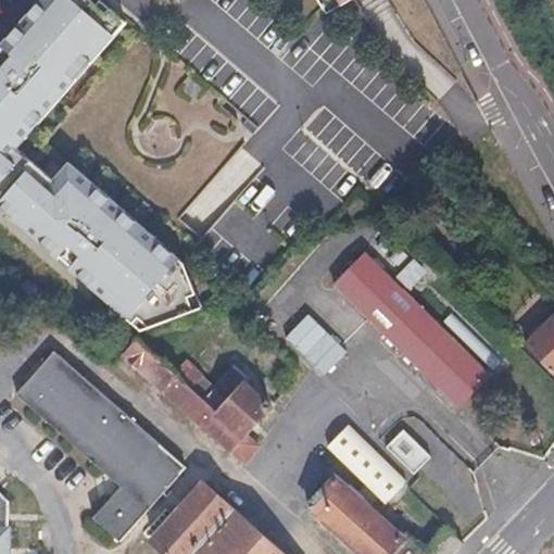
[(129,33),(96,0),(43,0),(0,54),(0,206),(60,261),(136,330),(198,309),(176,260),(68,161),(50,177),(23,147),(129,33)]
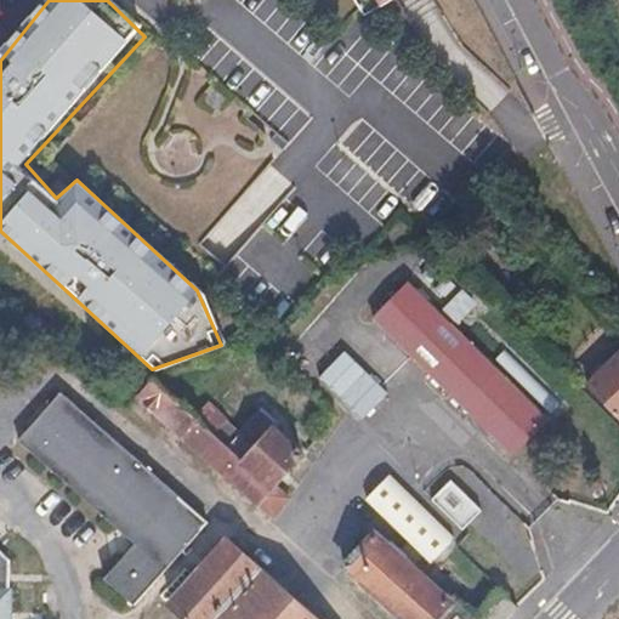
[(544,419),(407,283),(373,318),(433,379),(510,454),(544,419)]
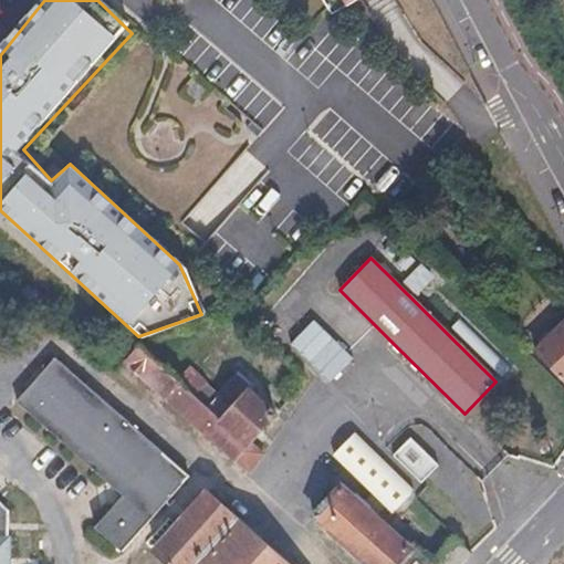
[(401,281),(415,294),(435,273),(420,260),(401,281)]
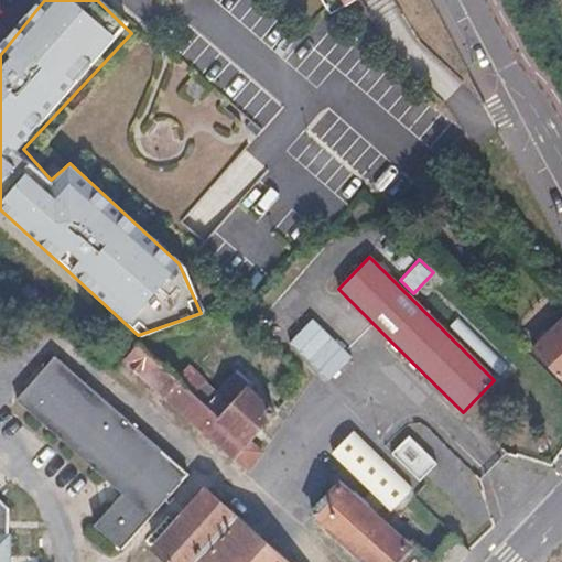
[(450,325),(498,374),(509,364),(460,314),(450,325)]
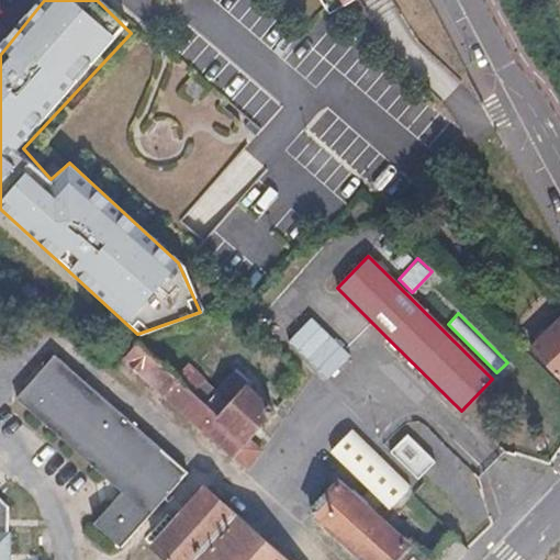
[(347,351),(311,315),(288,338),(325,374),(347,351)]
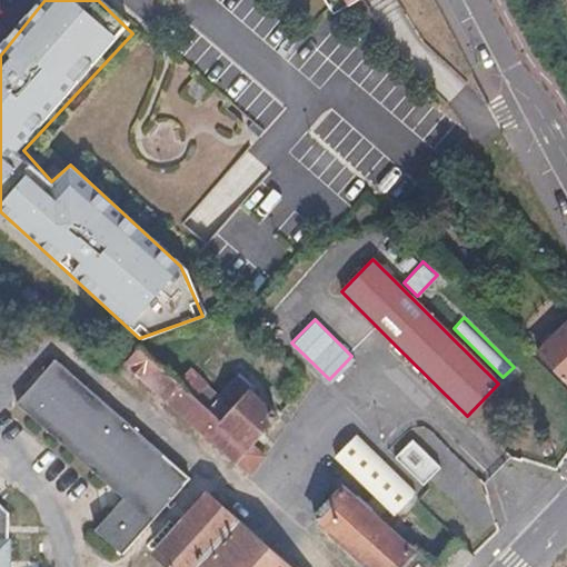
[(536,352),(566,384),(566,322),(566,321),(536,352)]
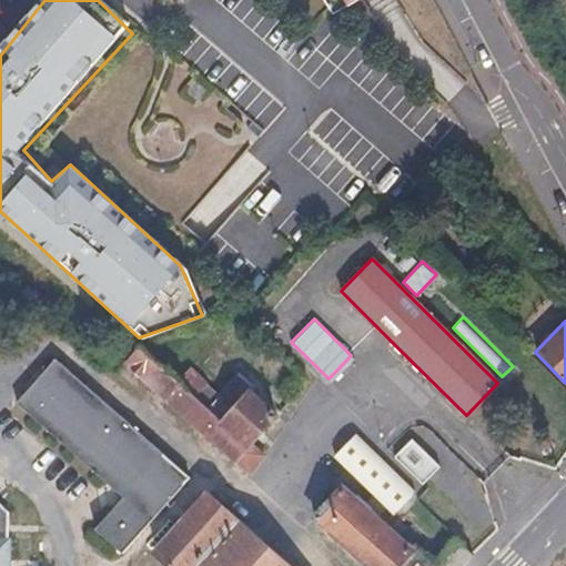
[(177,380),(139,341),(123,361),(249,472),(263,455),(250,444),(208,406),(194,395),(177,380)]
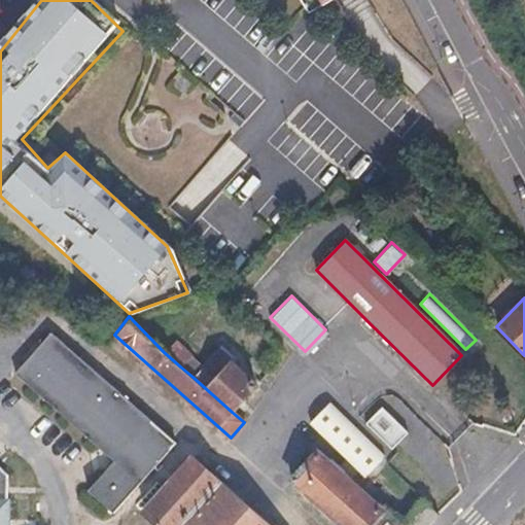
[(14,373),(113,460),(88,489),(113,512),(175,442),(50,331),(14,373)]
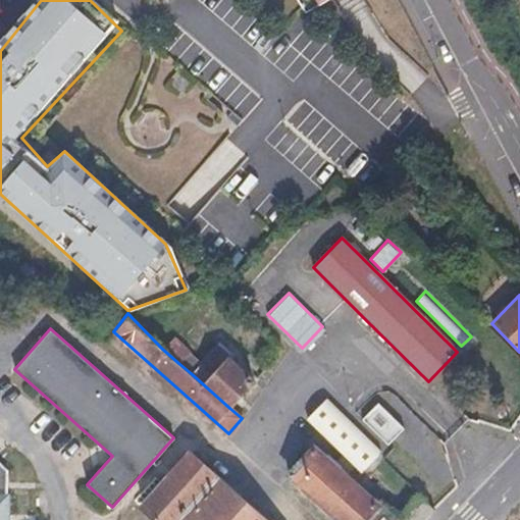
[(172,338),(162,349),(178,363),(189,352),(172,338)]
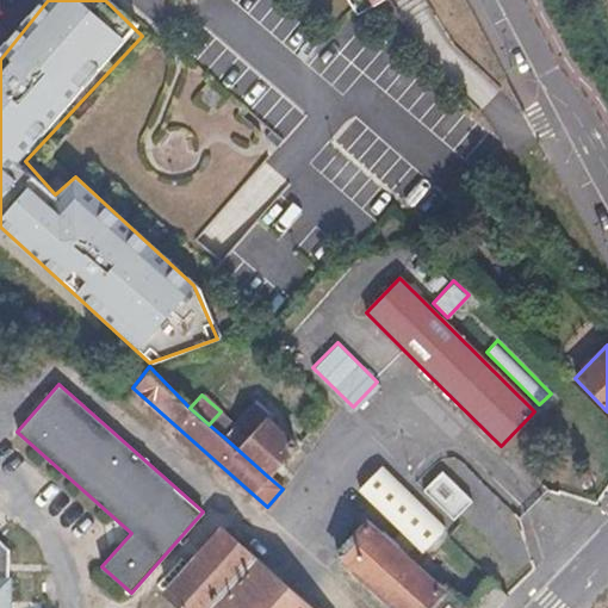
[(223,436),(268,477),(296,445),(267,421),(272,415),(255,402),(223,436)]
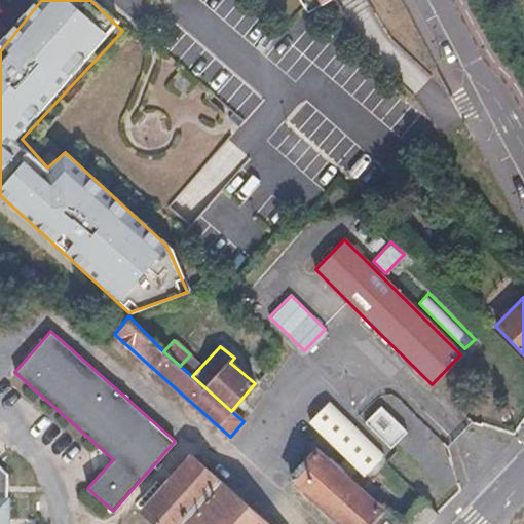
[(332,439),(368,472),(381,457),(387,451),(330,399),(311,420),(332,439)]
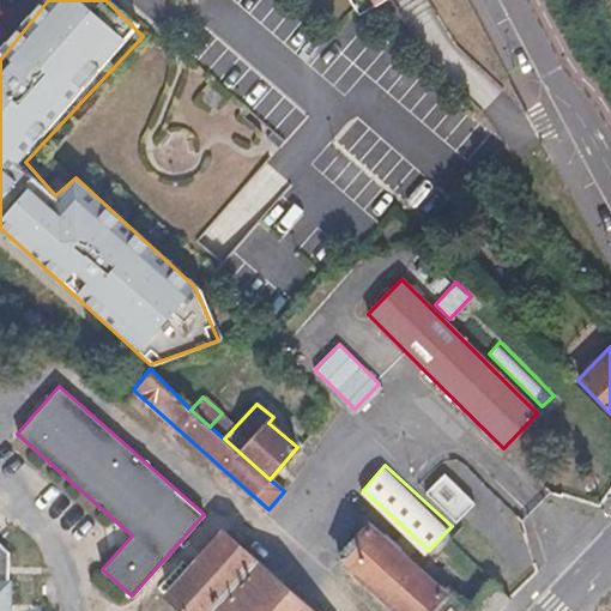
[(445,472),(425,491),(457,521),(476,501),(445,472)]
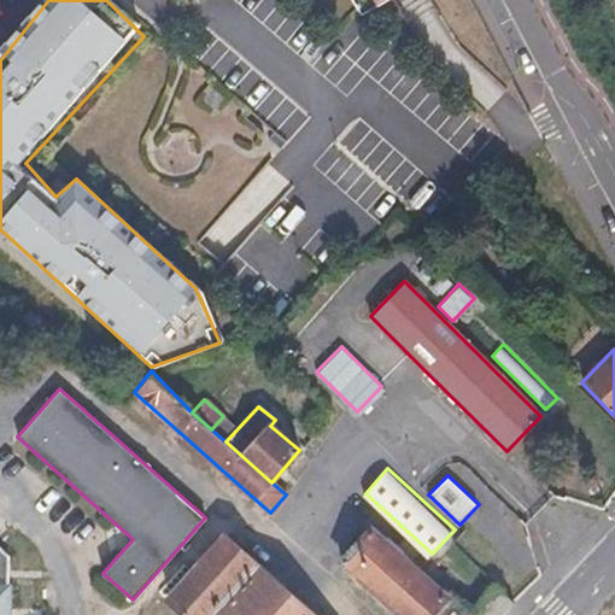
[(481,599),(480,598),(458,578),(443,596),(370,529),(340,562),(398,614),(473,614),(469,611),(481,599)]
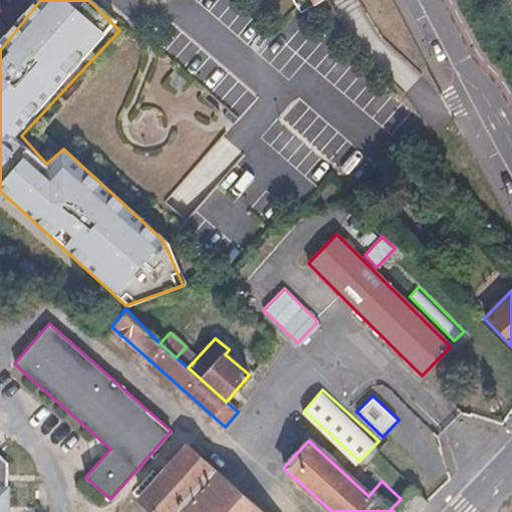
[(157,511),(261,511),(185,444),(140,496),(157,511)]
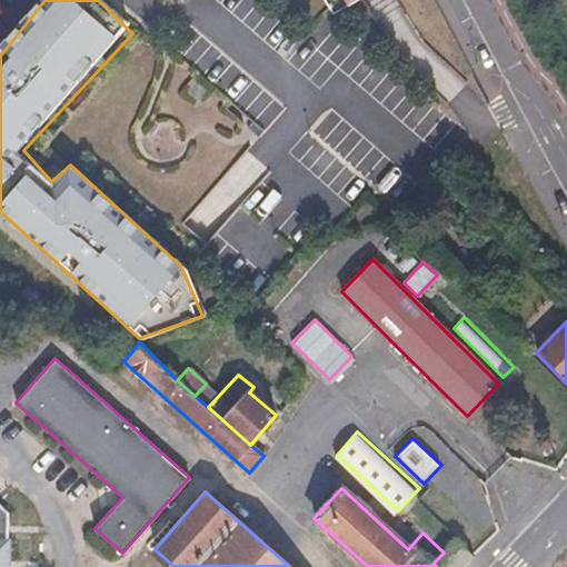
[(0,566),(12,566),(12,533),(10,533),(9,506),(0,497),(0,566)]
